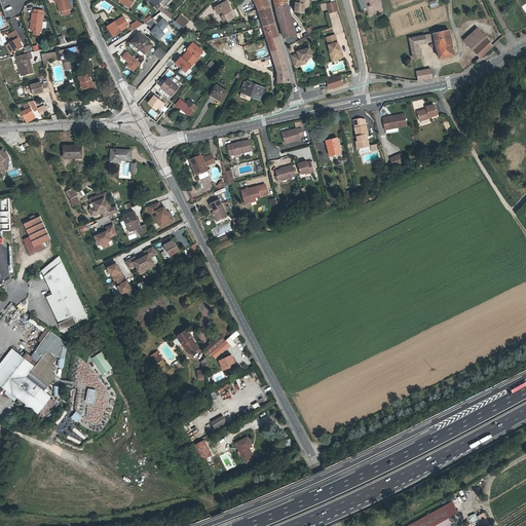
[(60,11),(63,11),(68,9),(71,9),(68,0),(54,0),(55,0),(54,0),(57,0),(58,2),(60,11)]
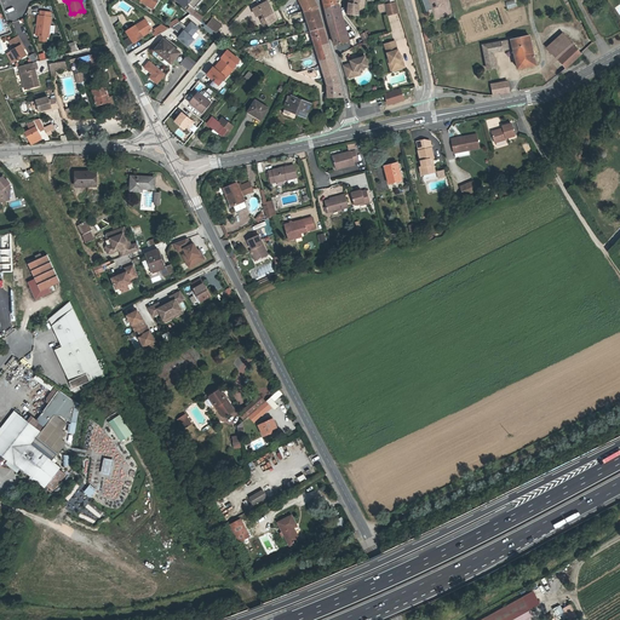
[(298,0),(304,11),(311,9),(317,7),(317,6),(314,0),(298,0)]
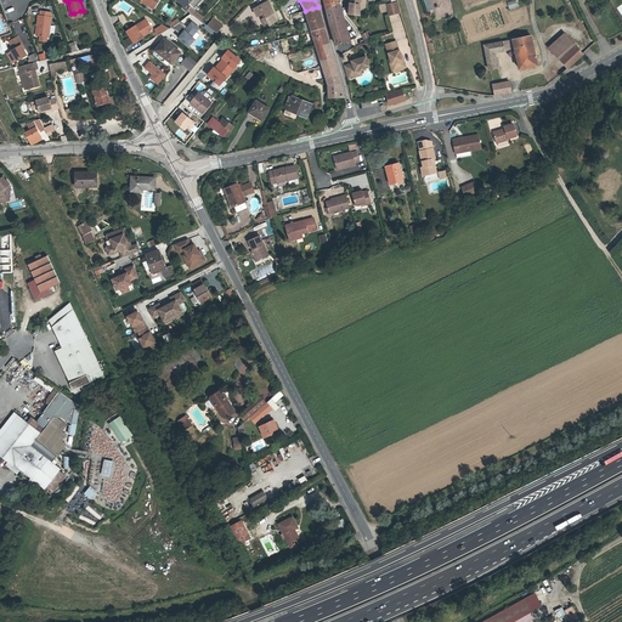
[(323,0),(328,20),(337,45),(349,41),(338,3),(340,1),(339,0),(337,0),(323,0)]
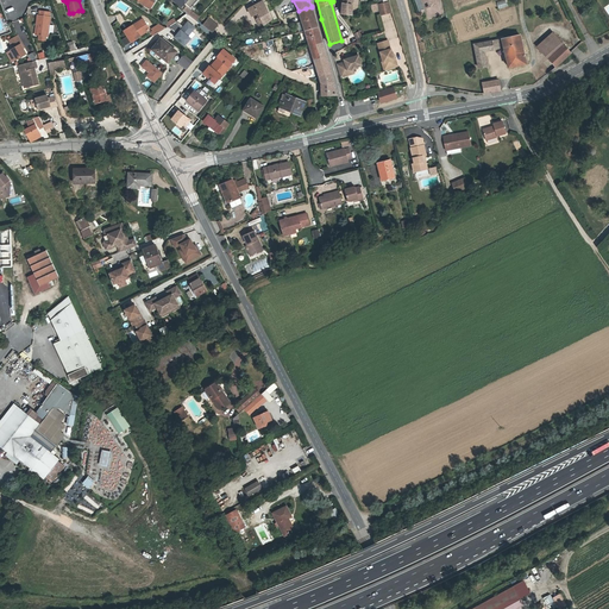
[(343,0),(343,4),(341,13),(352,16),(352,6),(352,0),(343,0)]
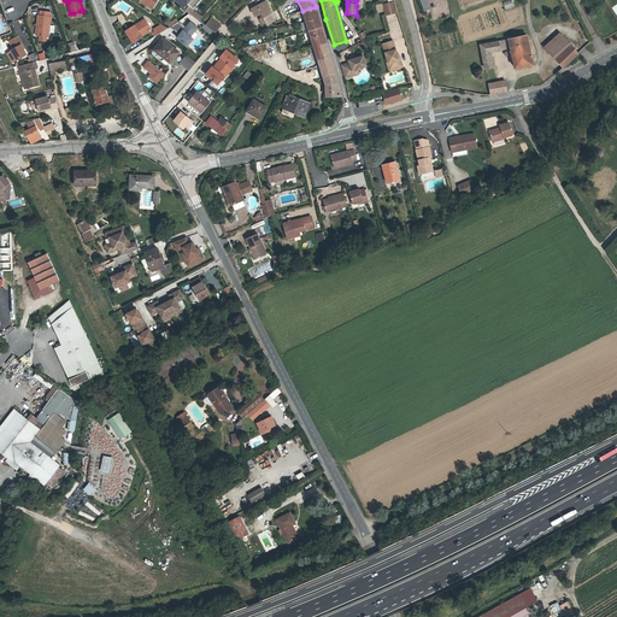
[(262,13),(264,18),(266,23),(268,25),(275,19),(266,1),(252,9),(256,16),(262,13)]
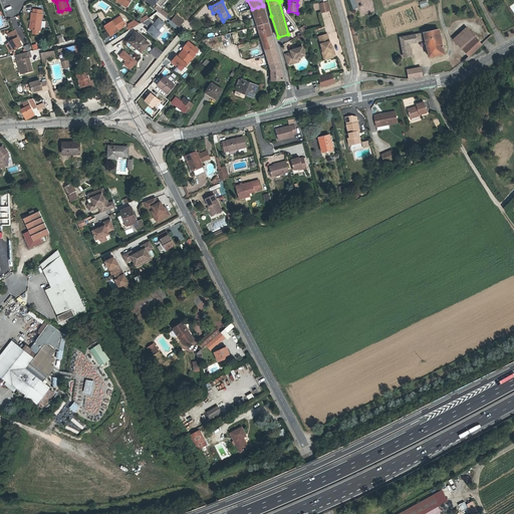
[(319,4),(321,13),(331,10),(328,1),(319,4)]
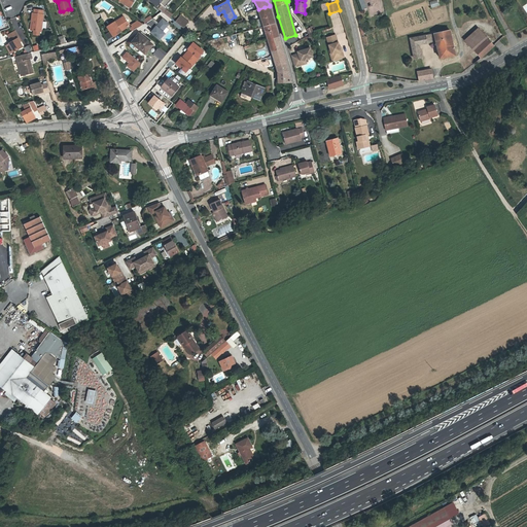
[(170,18),(173,14),(165,8),(166,7),(162,5),(159,9),(162,11),(166,14),(170,18)]
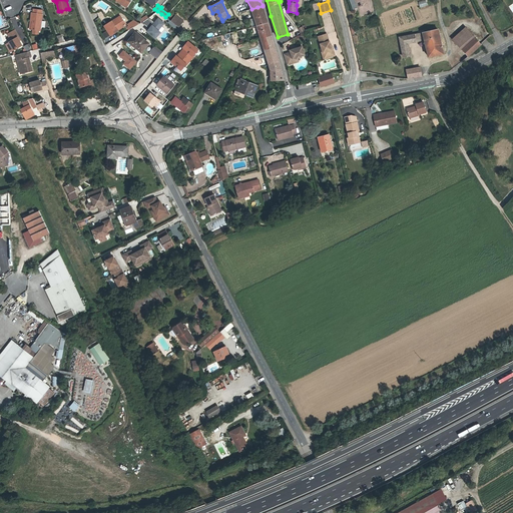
[(258,7),(251,9),(254,18),(258,26),(264,24),(268,23),(263,6),(258,7)]
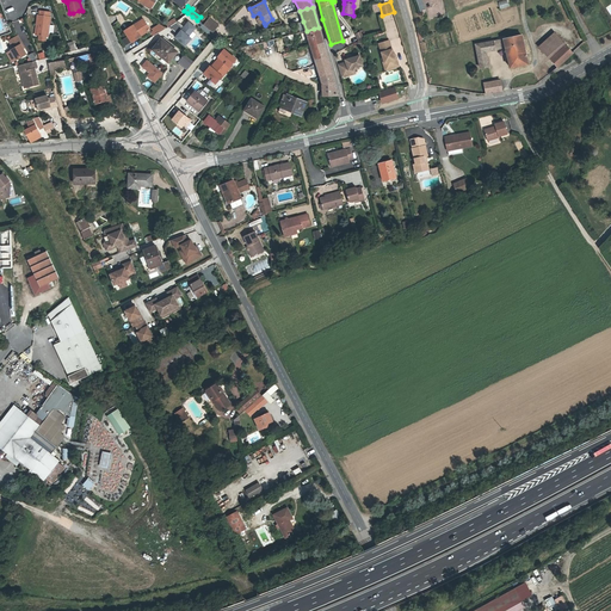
[(37,35),(39,36),(45,36),(48,36),(50,17),(50,12),(41,11),(39,16),(38,16),(37,25),(38,25),(37,35)]
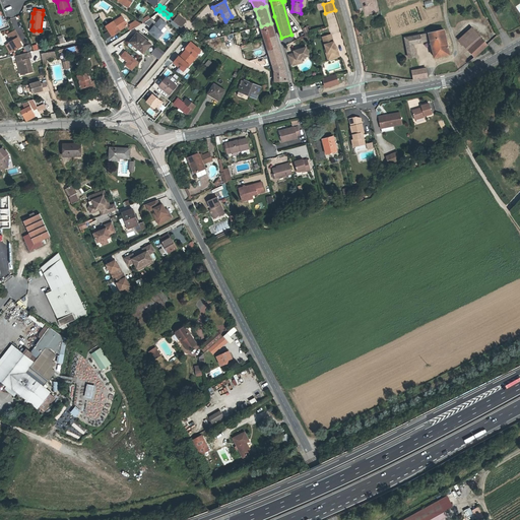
[(179,25),(181,27),(186,21),(178,15),(173,21),(177,24),(179,25)]
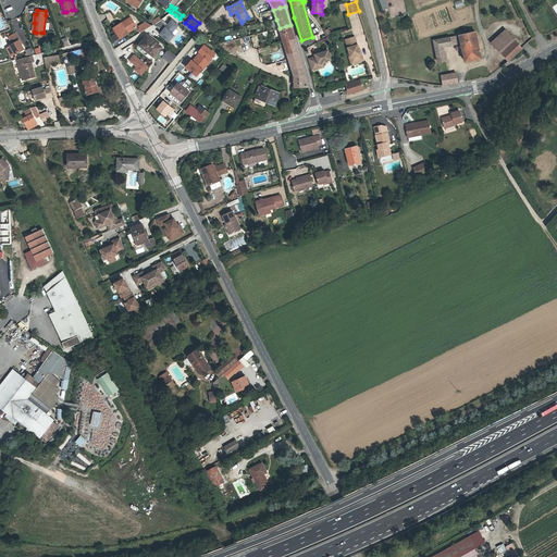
[(168,25),(161,19),(161,20),(153,24),(162,32),(160,34),(169,41),(175,35),(172,33),(178,25),(172,20),(168,25)]
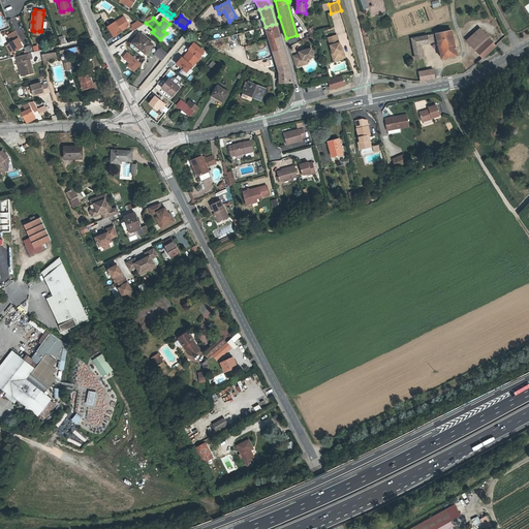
[(130,26),(125,19),(117,24),(116,22),(107,27),(114,37),(122,32),(122,31),(130,26)]
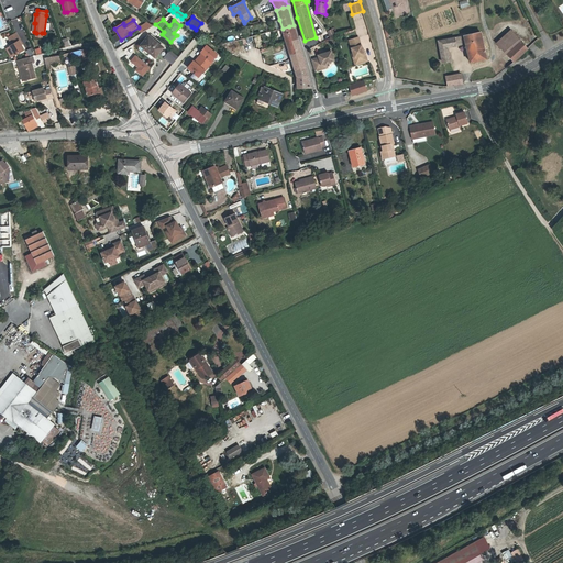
[(140,30),(141,33),(143,32),(153,25),(147,22),(141,26),(142,29),(140,30)]
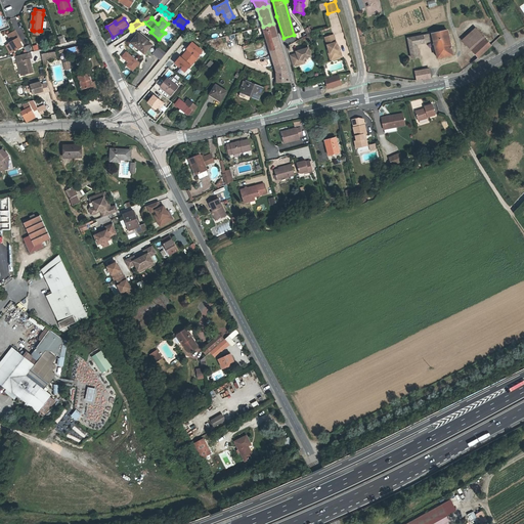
[(183,32),(184,31),(184,30),(182,28),(180,26),(178,25),(174,22),(173,20),(173,22),(172,23),(183,32)]
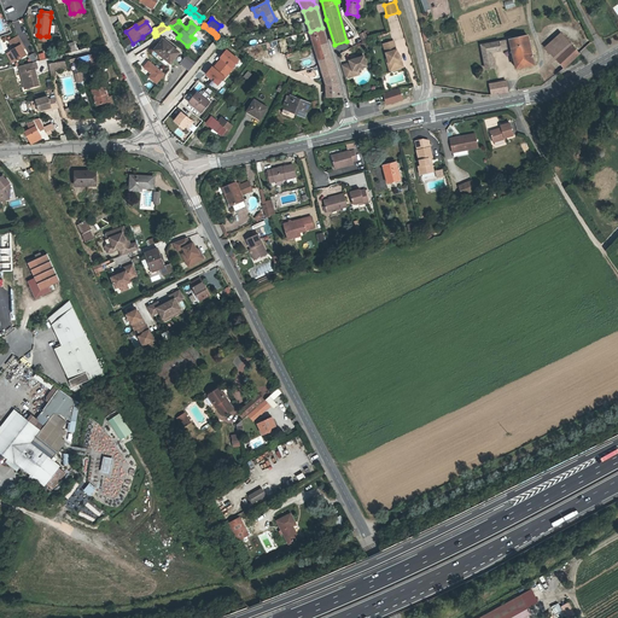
[(327,42),(322,28),(318,29),(310,31),(313,41),(315,47),(327,42)]
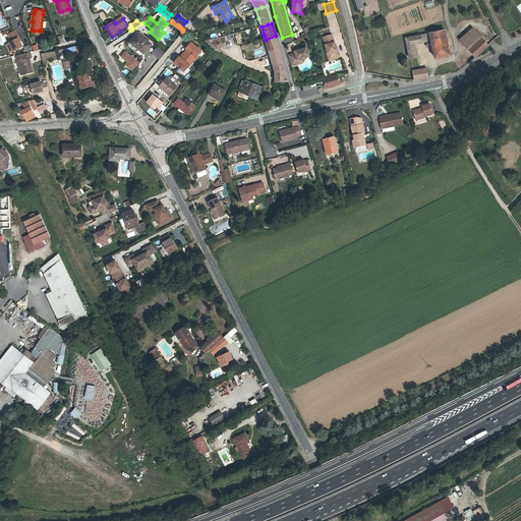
[(429,33),(431,40),(447,38),(445,30),(429,33)]
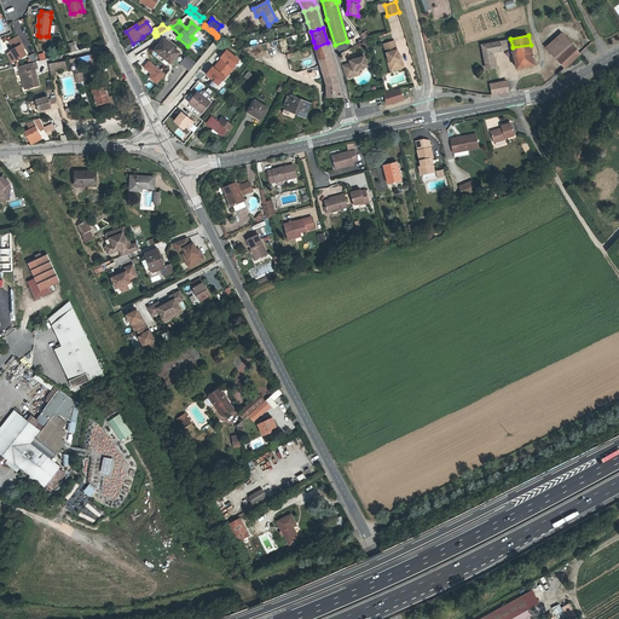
[(549,50),(557,61),(573,46),(565,35),(549,50)]
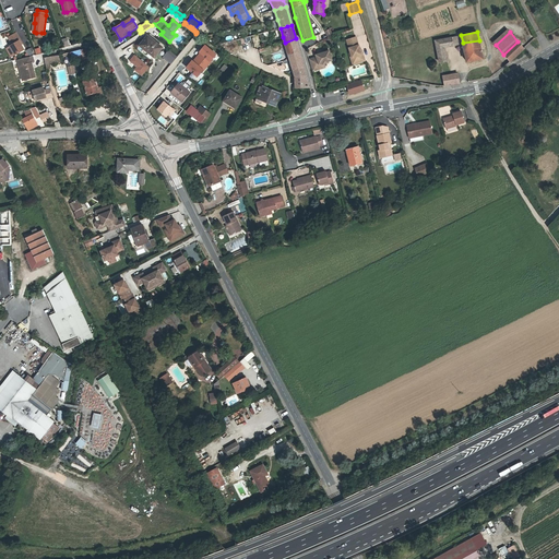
[(12,45),(10,46),(15,55),(24,50),(19,40),(21,40),(16,33),(9,37),(12,45)]
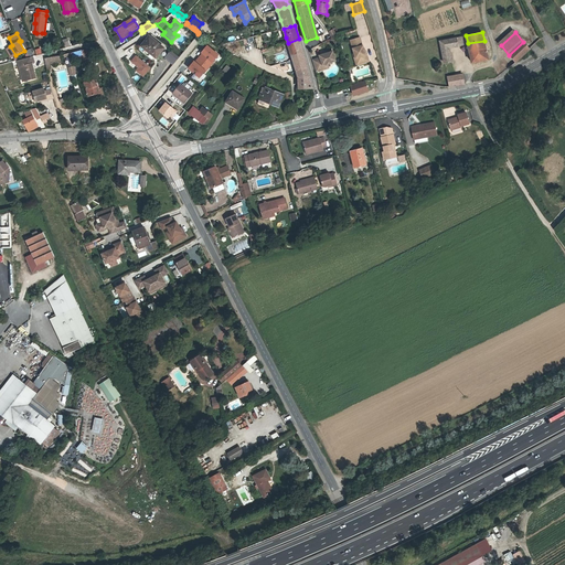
[(157,56),(164,48),(149,36),(141,46),(148,51),(149,50),(157,56)]
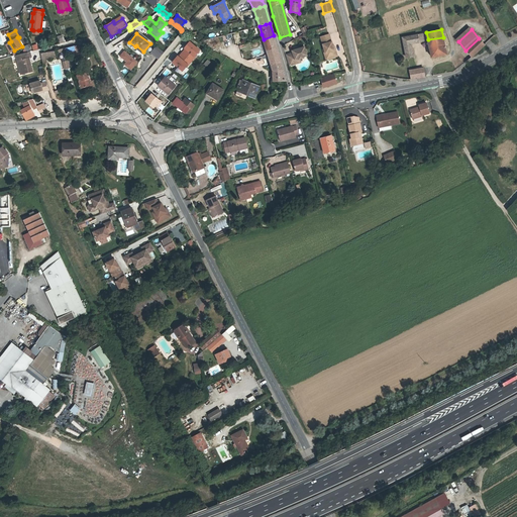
[(411,43),(424,40),(422,33),(403,37),(407,58),(414,56),(411,43)]
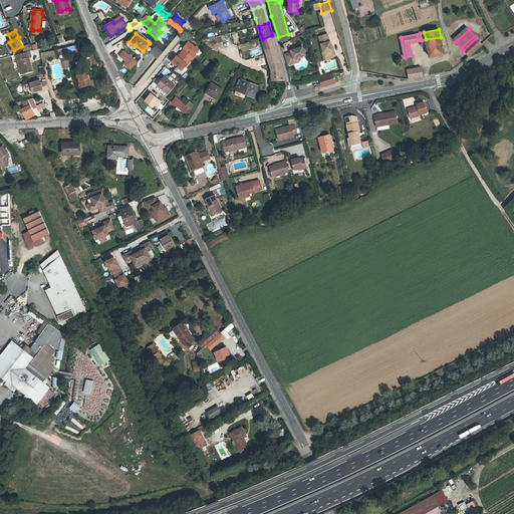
[(335,55),(334,49),(332,50),(331,46),(330,41),(329,41),(327,34),(319,36),(322,48),(324,53),(325,52),(327,58),(335,55)]
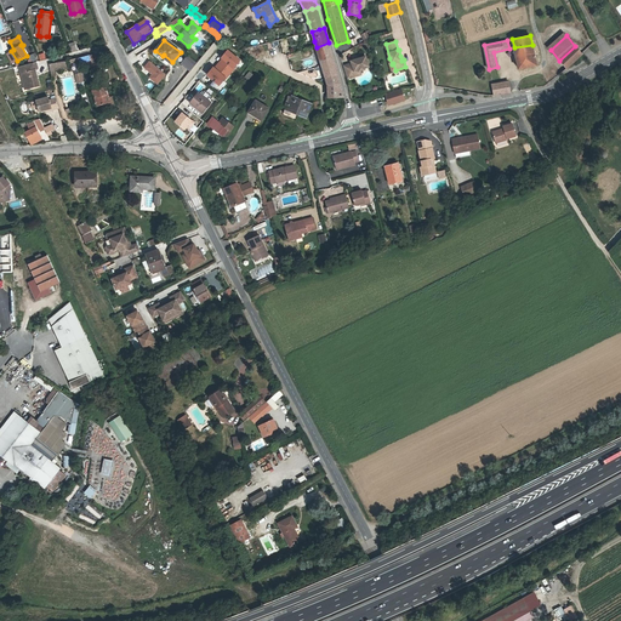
[(334,57),(329,43),(317,47),(320,61),(334,57)]
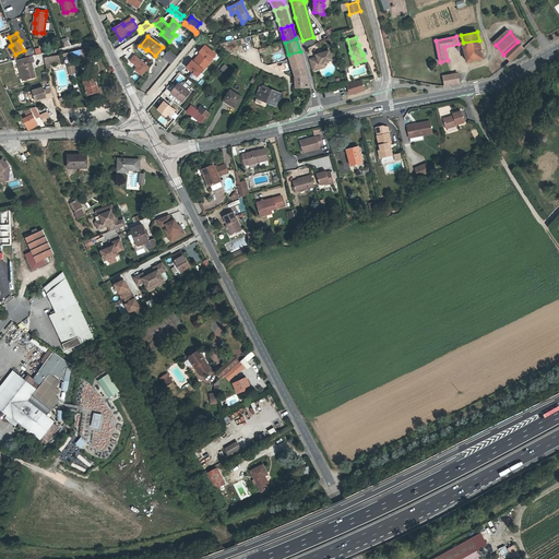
[(483,59),(479,40),(463,43),(467,62),(483,59)]
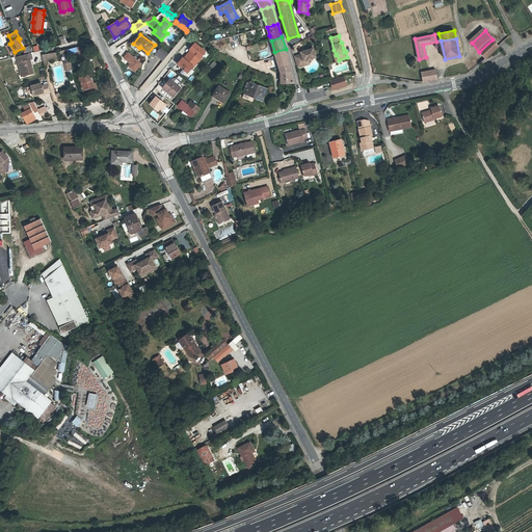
[(479,52),(485,59),(499,46),(493,40),(479,52)]
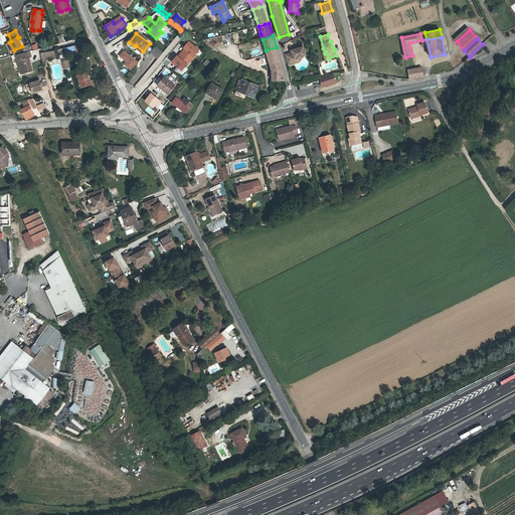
[(185,48),(181,52),(178,56),(177,55),(172,62),(182,70),(187,64),(188,64),(191,60),(194,56),(199,50),(189,41),(184,48),(185,48)]
